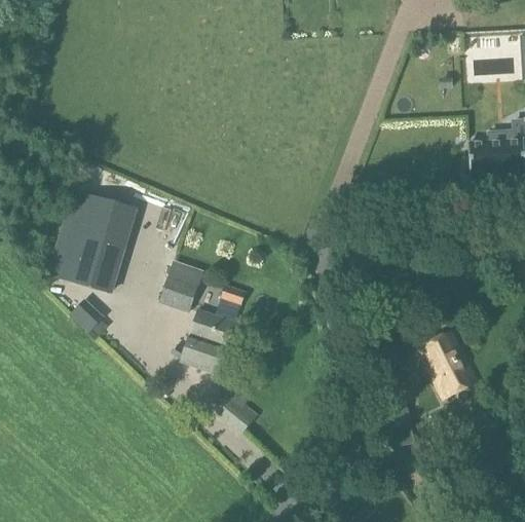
[(524,138),(514,139),(514,129),(487,132),(488,140),(466,142),(469,177),(488,176),(488,178),(505,177),(505,175),(524,174),(523,153),(524,152),(524,138)]
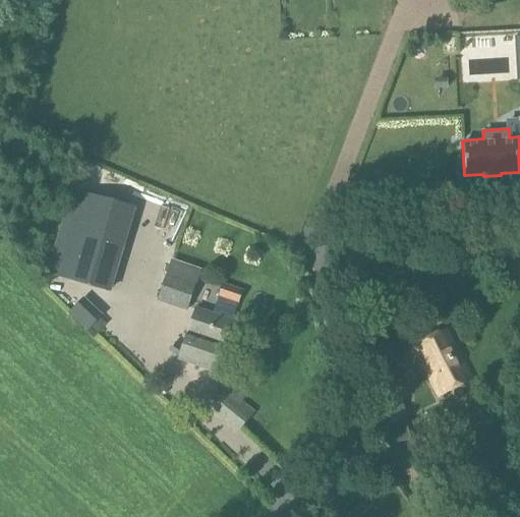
[(99,232),(97,237),(61,226),(47,271),(109,290),(122,245),(113,242),(115,237),(99,232)]
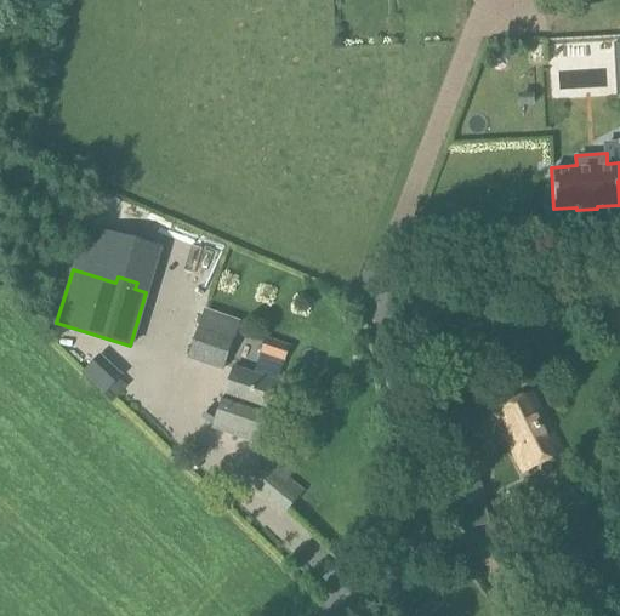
[(221,368),(238,321),(203,308),(187,355),(221,368)]
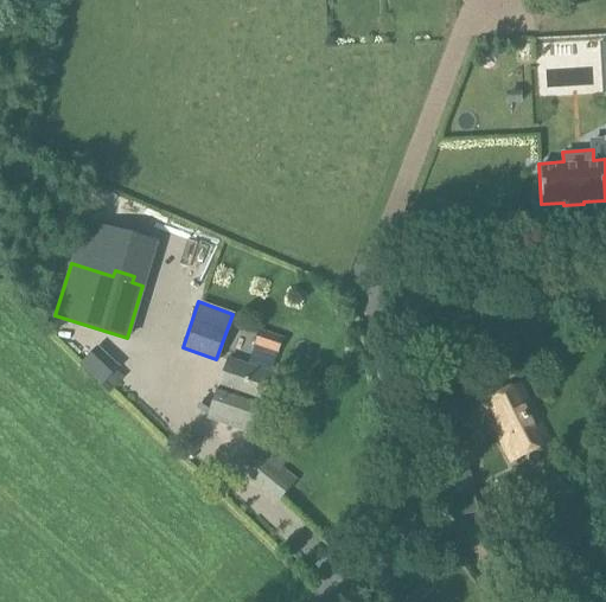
[(275,352),(282,335),(259,327),(252,345),(275,352)]
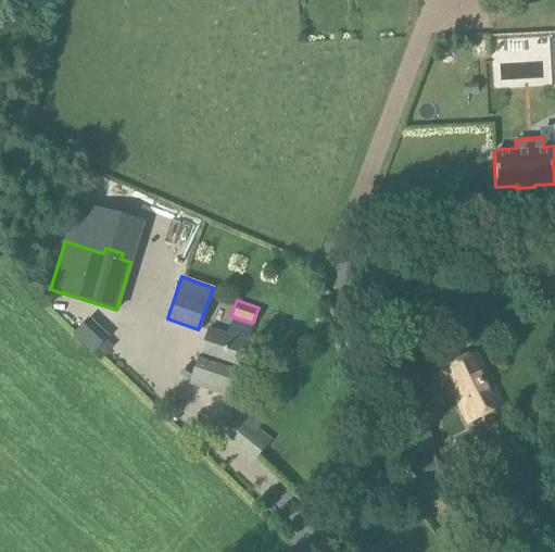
[(92,350),(108,335),(89,316),(74,333),(92,350)]
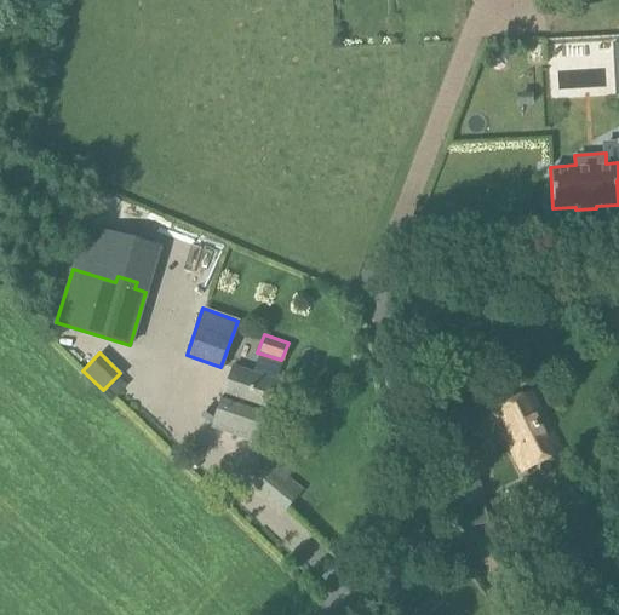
[(254,441),(275,379),(233,365),(212,426),(254,441)]
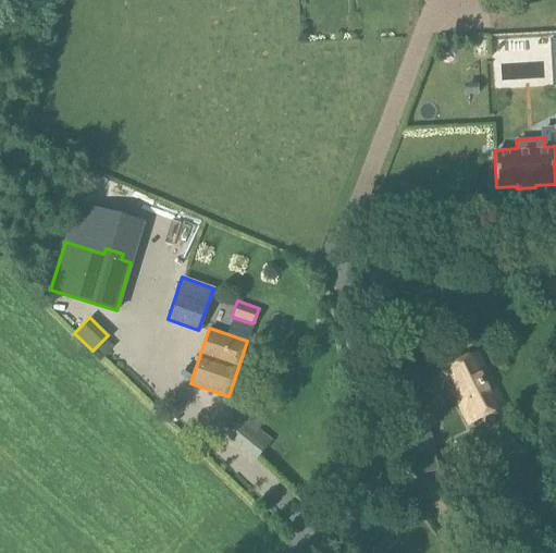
[(468,420),(504,403),(478,351),(442,368),(468,420)]
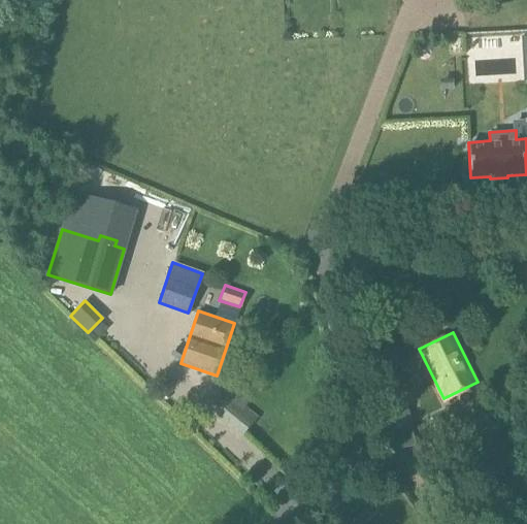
[(184,365),(179,374),(203,383),(207,373),(184,365)]
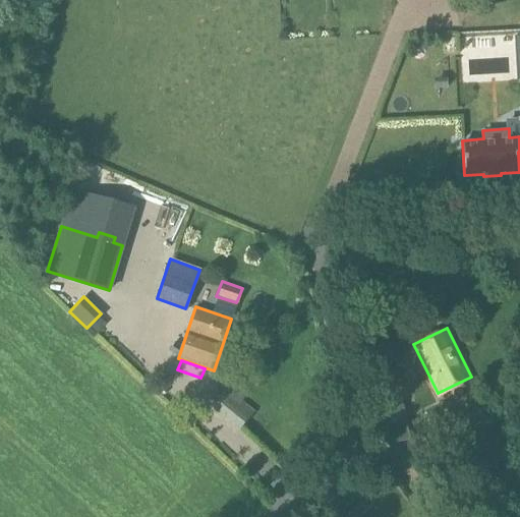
[(238,427),(252,410),(240,400),(246,392),(228,378),(207,403),(238,427)]
